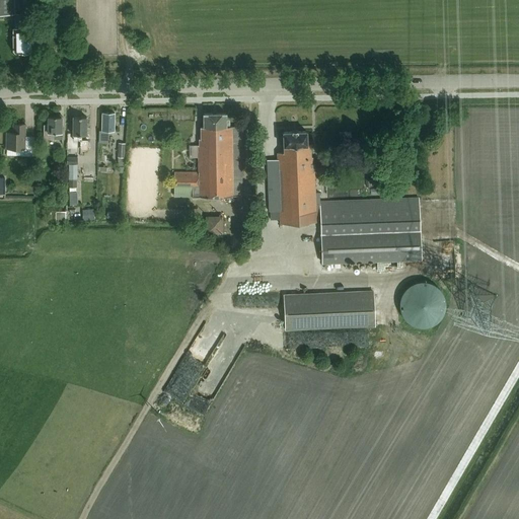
[(0,0),(0,13),(15,14),(14,0),(0,0)]
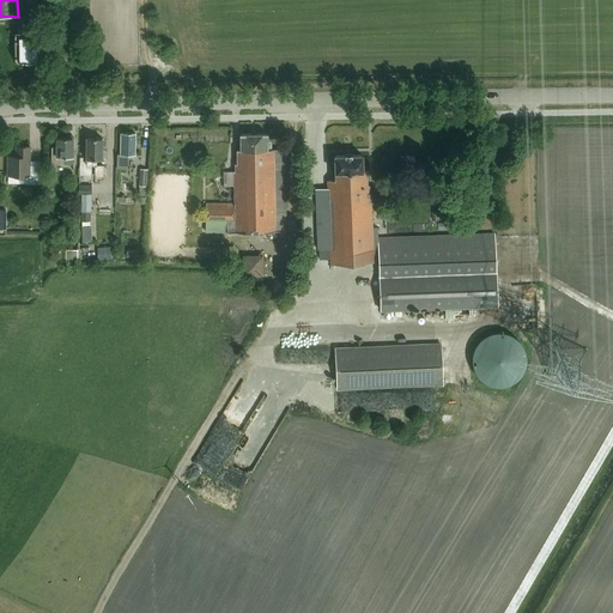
[(38,62),(41,59),(41,34),(34,34),(34,30),(30,31),(30,17),(18,17),(18,34),(16,34),(16,60),(19,62),(38,62)]
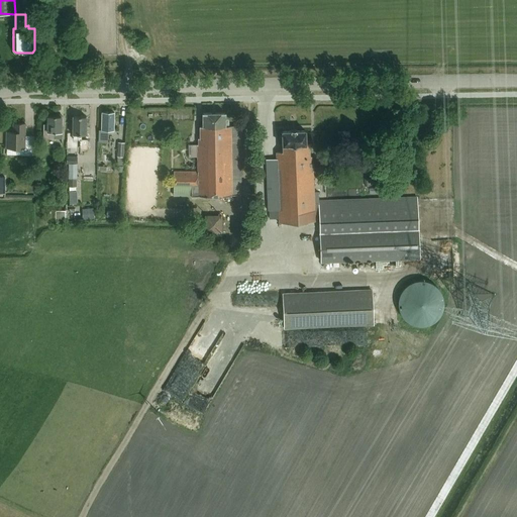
[(114,130),(114,112),(102,112),(102,130),(99,129),(98,141),(108,141),(108,130),(114,130)]
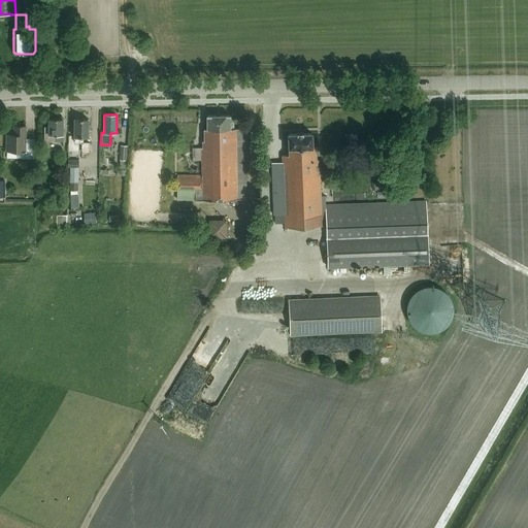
[(230,129),(230,116),(207,116),(207,129),(204,129),(204,141),(202,141),(202,147),(201,147),(202,175),(177,174),(177,200),(196,199),(196,200),(237,199),(236,129),(230,129)]
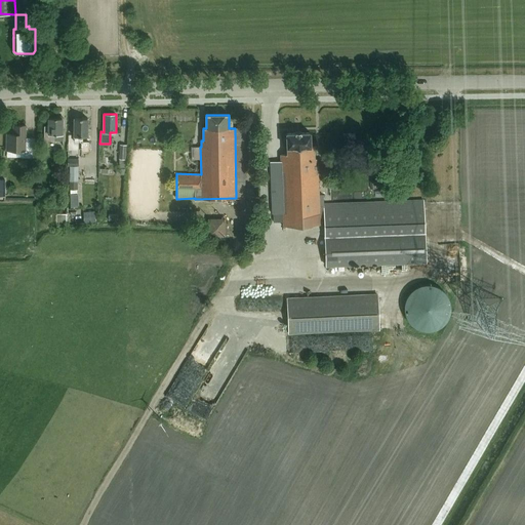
[(45,140),(63,140),(63,134),(62,134),(62,118),(49,118),(49,126),(44,126),(45,140)]
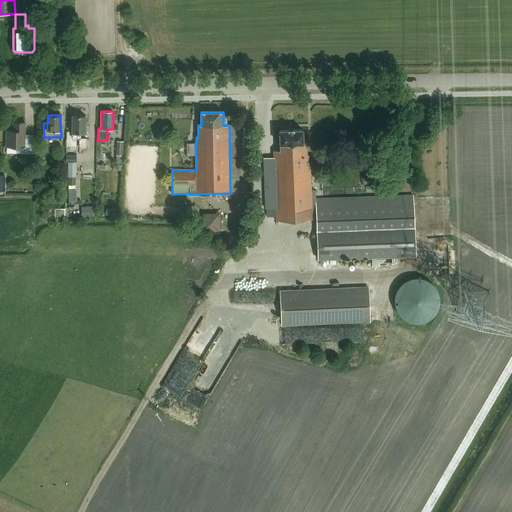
[(86,133),(86,115),(72,115),(72,133),(73,133),(73,138),(79,138),(79,148),(87,148),(87,138),(86,138),(86,133)]
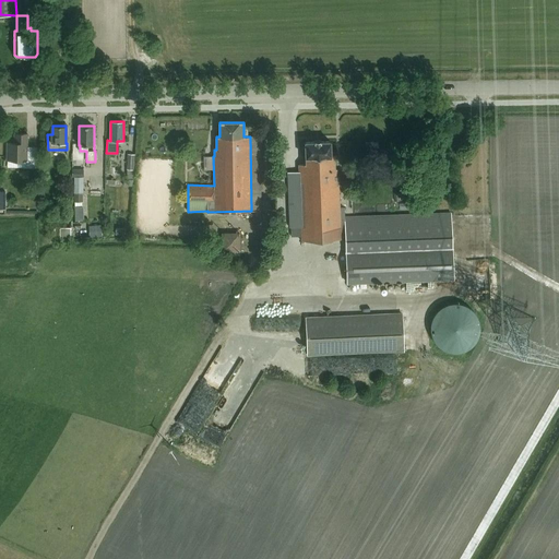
[(27,146),(27,133),(15,133),(14,143),(8,142),(8,159),(24,161),(23,167),(37,168),(37,146),(27,146)]
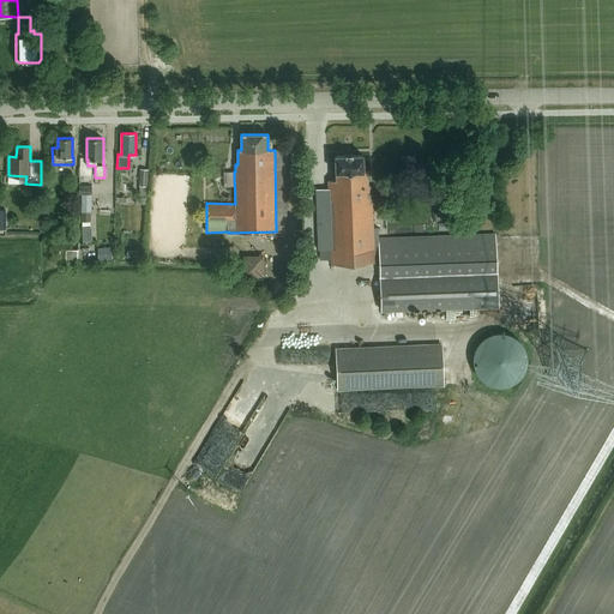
[(497,233),(379,238),(379,228),(374,228),(373,193),(371,193),(371,186),(368,186),(368,170),(365,170),(363,154),(335,155),(336,180),(327,180),(327,188),(330,250),(331,265),(379,263),(381,312),(499,307),(497,233)]
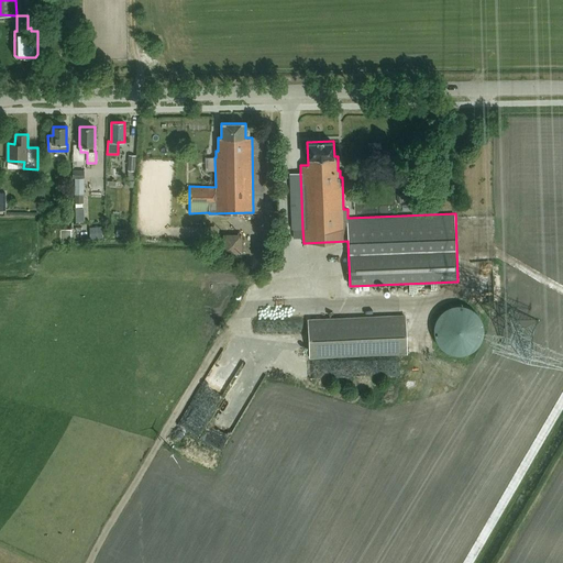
[(134,187),(136,155),(129,155),(128,170),(129,170),(128,180),(124,180),(124,187),(134,187)]
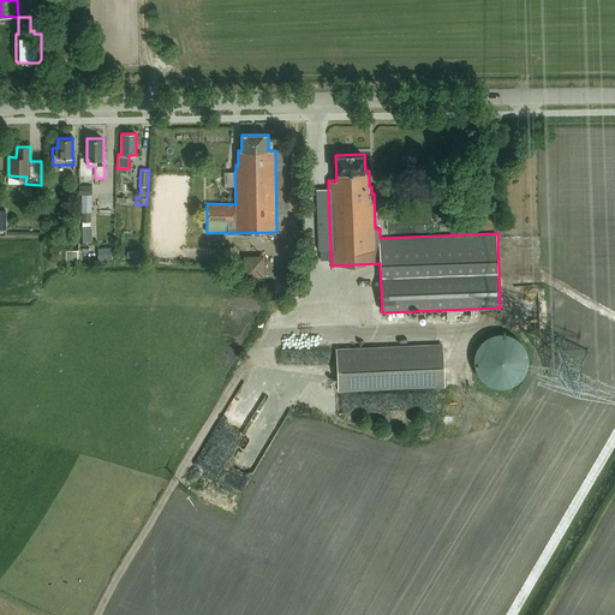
[(78,185),(78,195),(82,195),(82,213),(82,222),(91,222),(91,213),(93,213),(93,186),(78,185)]
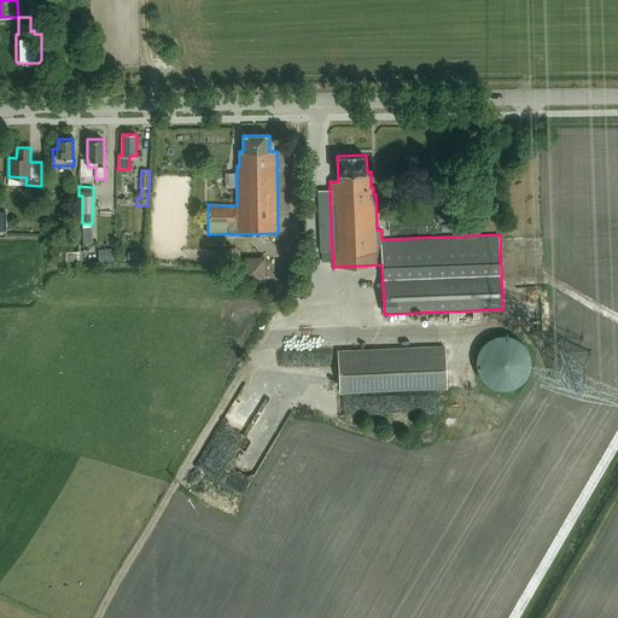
[(330,190),(318,190),(320,251),(332,251),(330,190)]
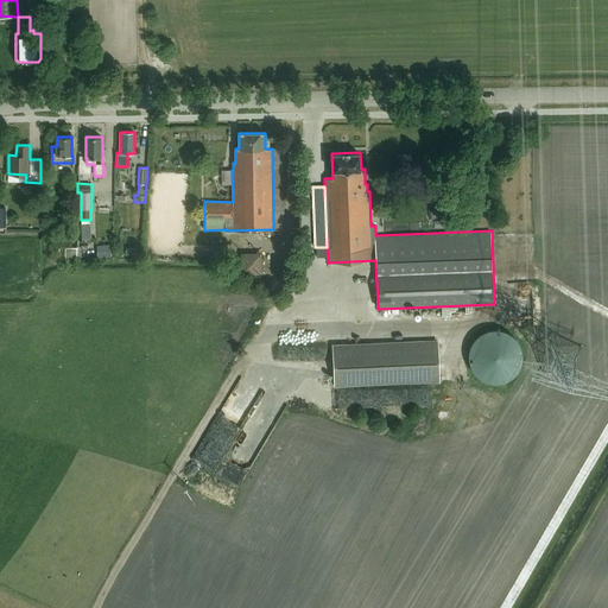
[(77,260),(77,248),(65,248),(65,260),(77,260)]
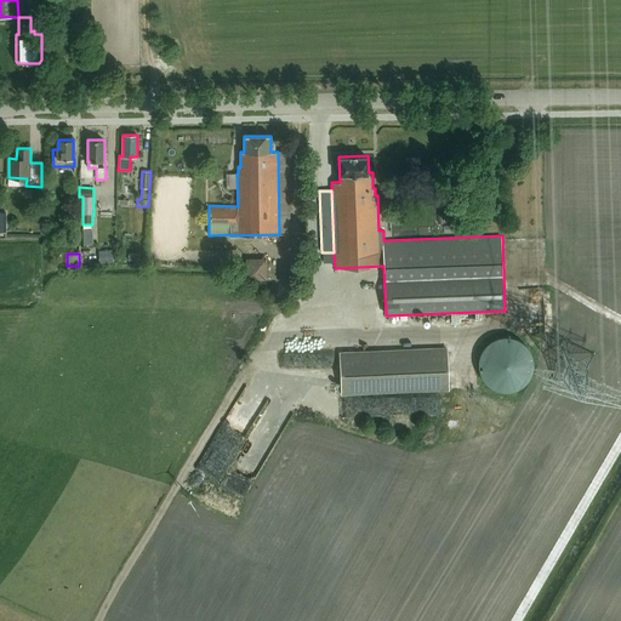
[(271,278),(269,257),(246,258),(248,279),(271,278)]
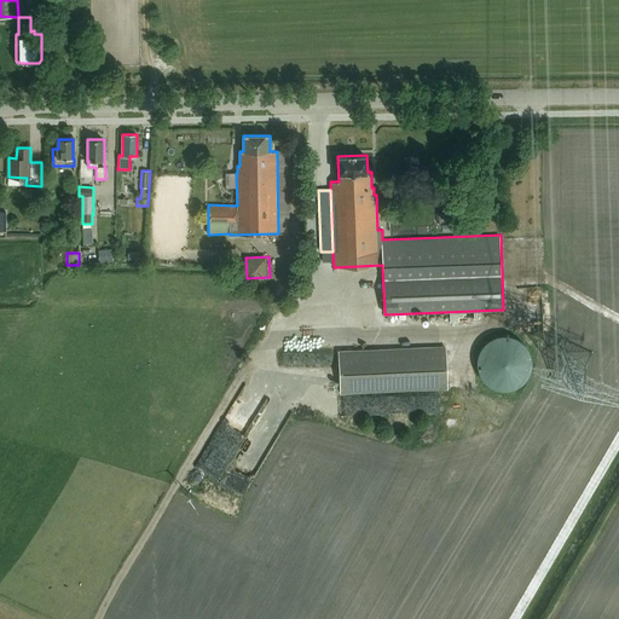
[(532,368),(532,365),(532,363),(532,360),(532,358),(531,356),(531,353),(530,352),(528,350),(527,347),(526,345),(525,343),(522,342),(521,340),(519,339),(516,339),(514,337),(512,336),(509,336),(507,335),(505,335),(503,335),(501,336),(498,336),(496,337),(493,339),(491,339),(489,340),(487,342),(485,343),(484,345),(482,347),(481,350),(480,352),(479,353),(479,356),(478,358),(478,360),(478,363),(478,365),(478,368),(479,370),(479,372),(480,375),(481,377),(482,379),(484,381),(485,382),(487,385),(489,386),(491,387),(493,388),(496,389),(498,389),(501,391),(503,391),(505,391),(508,391),(509,391),(512,389),(514,389),(516,388),(519,387),(521,386),(522,385),(525,382),(526,381),(527,379),(528,377),(530,375),(531,372),(531,370),(532,368)]
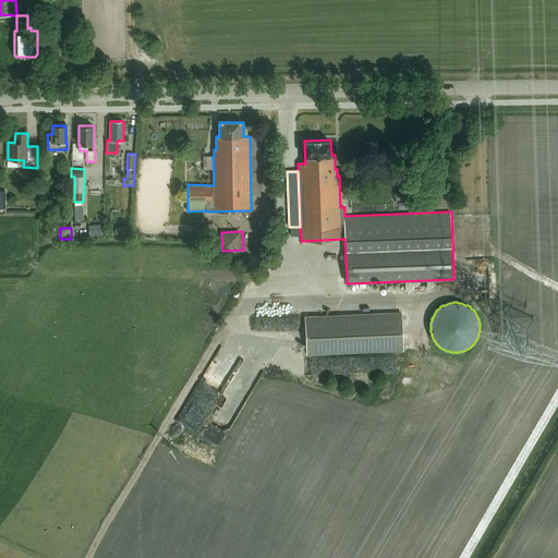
[(307,356),(404,351),(402,313),(305,317),(307,356)]
